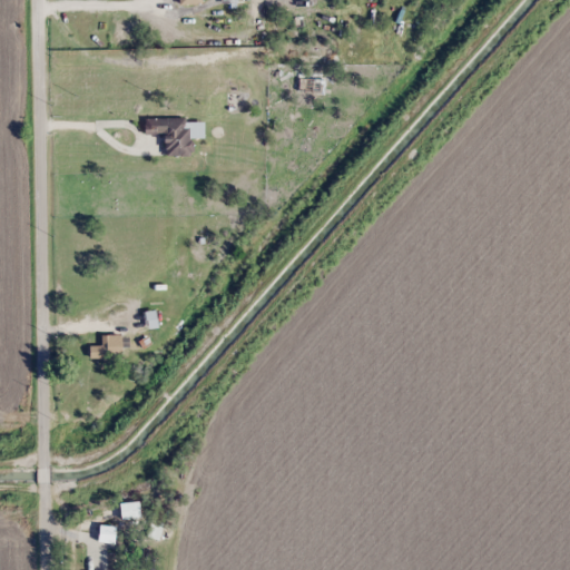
[(219,0),(220,32),(228,32),(227,0),(219,0)]
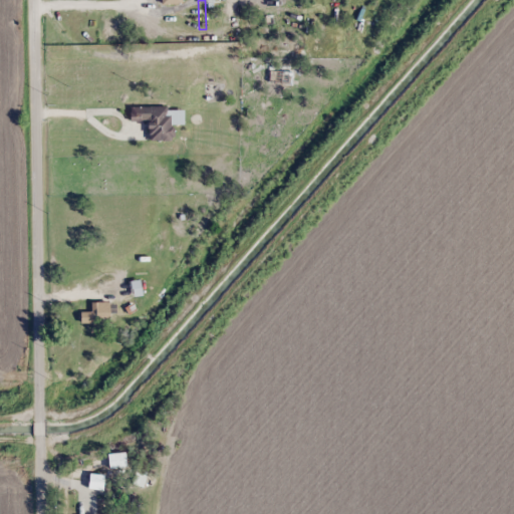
[(185,107),(132,107),(132,121),(149,121),(150,141),(174,141),(174,124),(186,124),(185,107)]
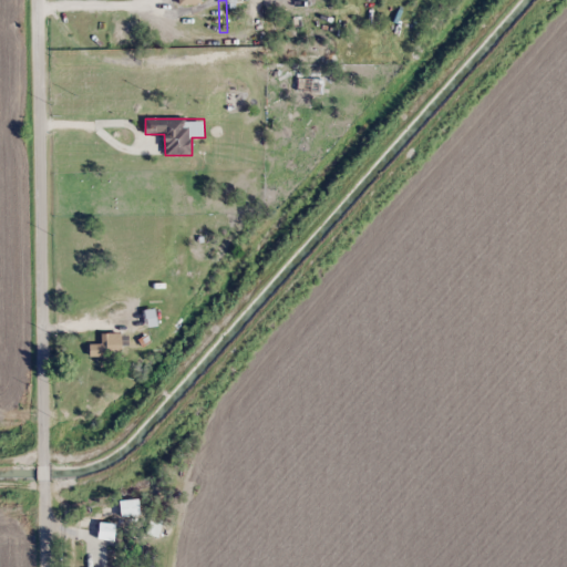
[(158,325),(155,309),(143,311),(146,327),(158,325)]
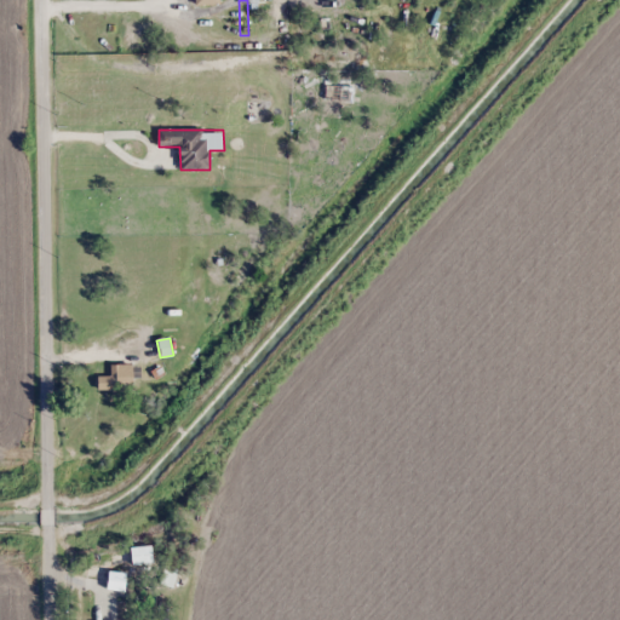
[(110,377),(97,377),(97,390),(138,390),(138,365),(110,365),(110,377)]
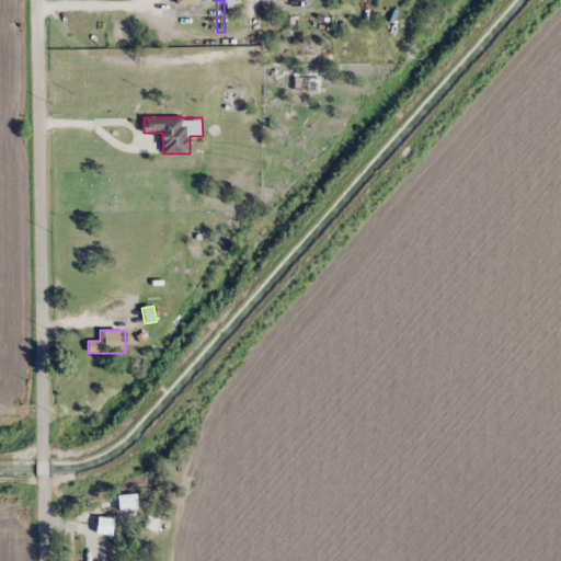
[(138,512),(138,495),(119,495),(119,512),(138,512)]
